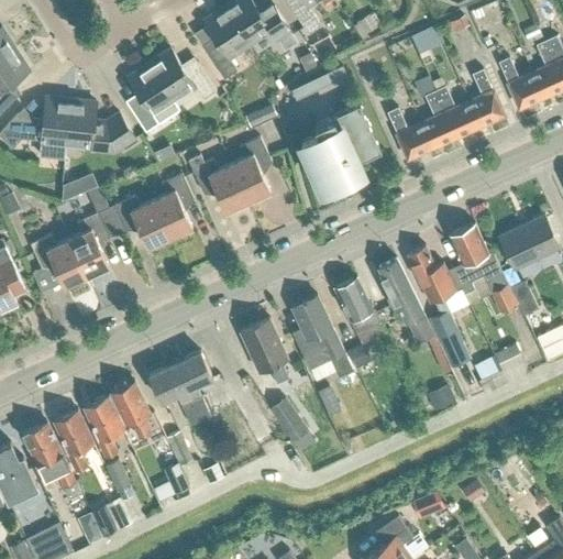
[(33,0),(12,0),(17,9),(34,2),(33,0)]
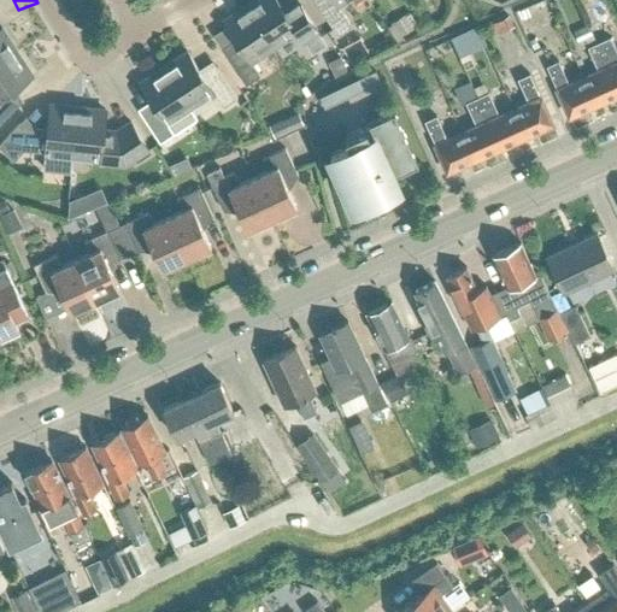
[(285,15),(275,0),(258,0),(247,7),(274,48),(297,34),(311,56),(325,47),(300,7),(289,15),(285,15)]
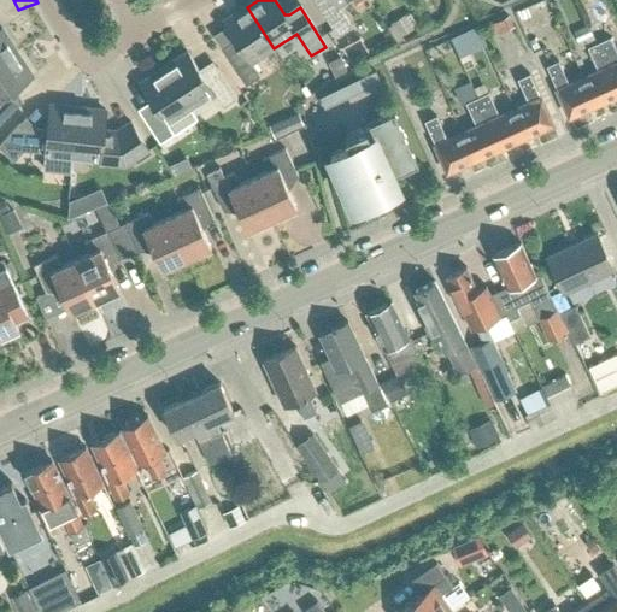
[(312,0),(338,39),(352,29),(338,7),(348,0),(312,0)]
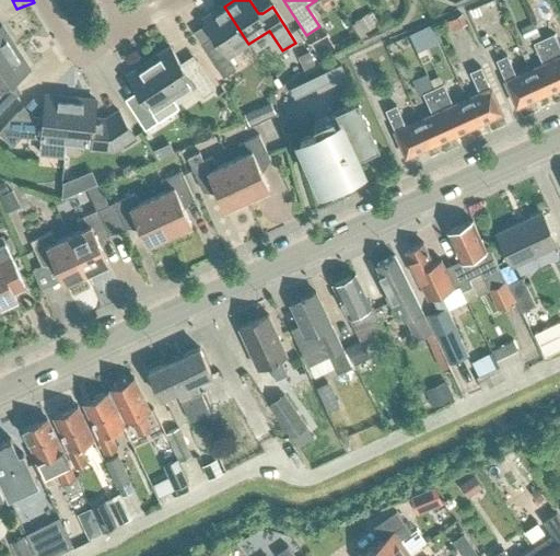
[(224,7),(202,21),(216,41),(214,45),(205,51),(223,79),(235,71),(228,58),(248,44),(224,7)]
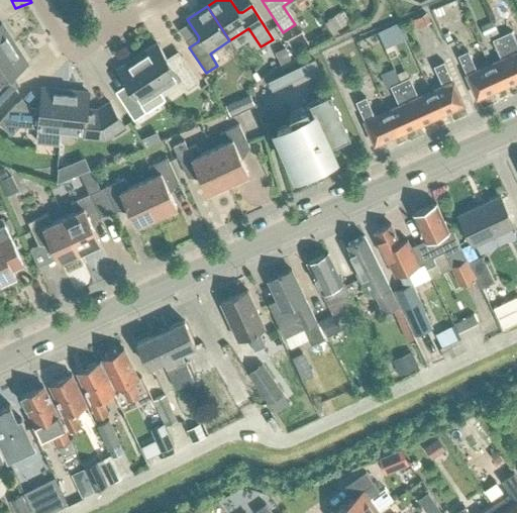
[(334,33),(345,26),(338,14),(326,21),(334,33)]
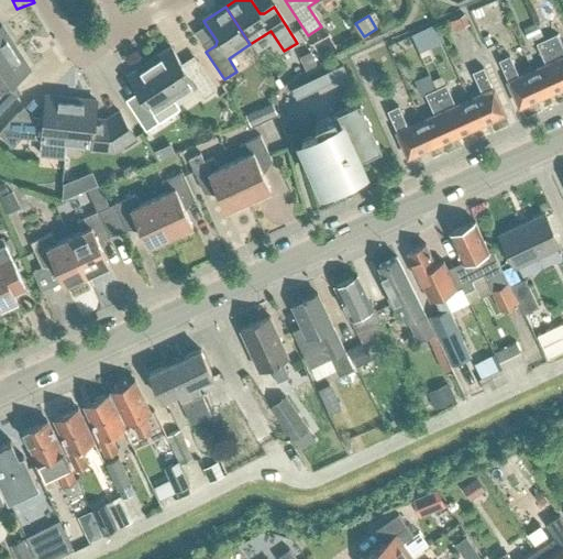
[(467,26),(464,18),(448,24),(452,33),(467,26)]
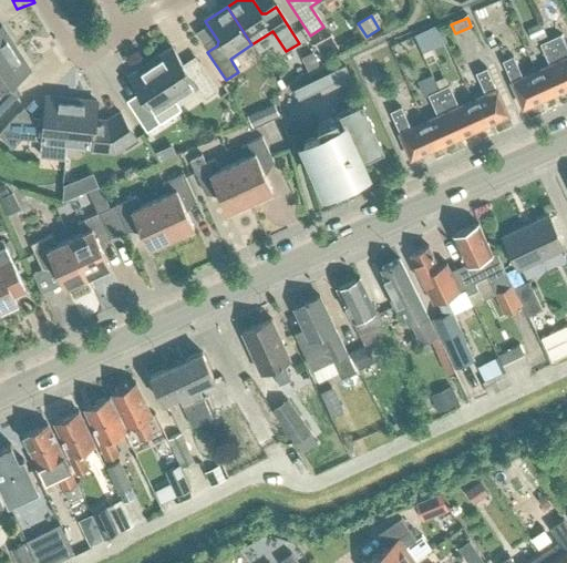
[(526,32),(532,43),(545,37),(539,26),(526,32)]
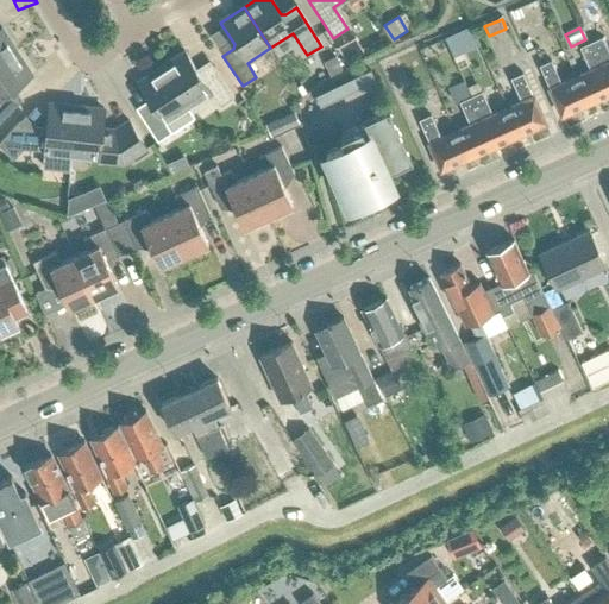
[(465,31),(446,39),(454,58),(478,48),(470,29),(465,31)]
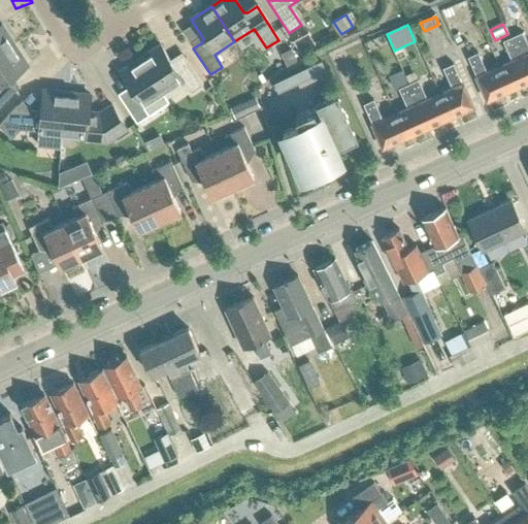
[(0,56),(14,46),(1,27),(0,27),(0,56)]
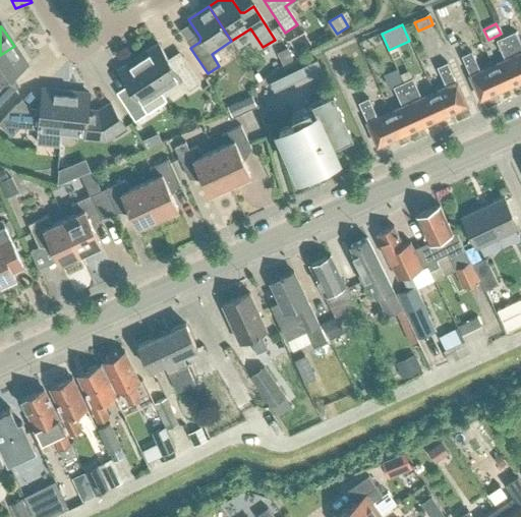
[(520,47),(515,34),(505,38),(520,72),(520,47)]
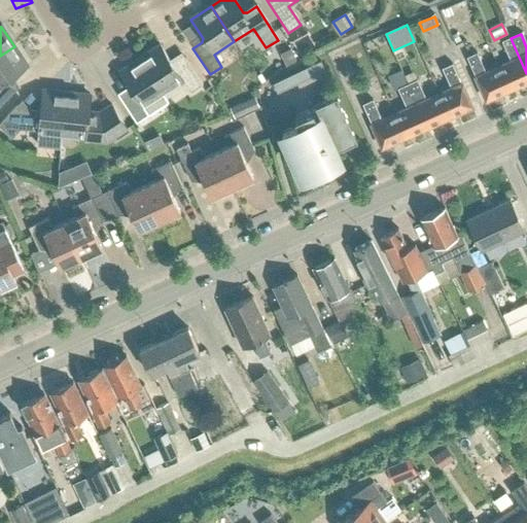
[(301,37),(287,44),(293,57),(307,50),(301,37)]
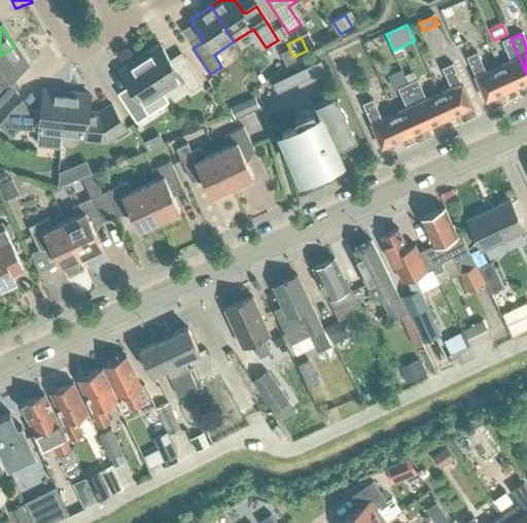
[(526,82),(526,73),(511,38),(501,42),(511,63),(497,69),(507,92),(526,82)]
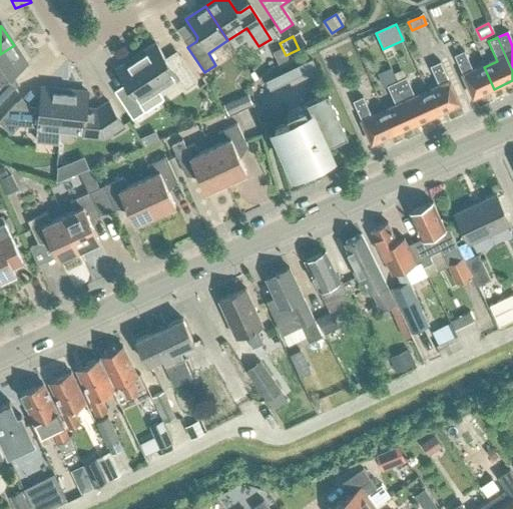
[(0,54),(0,104),(14,90),(5,82),(8,77),(26,65),(14,45),(0,54)]
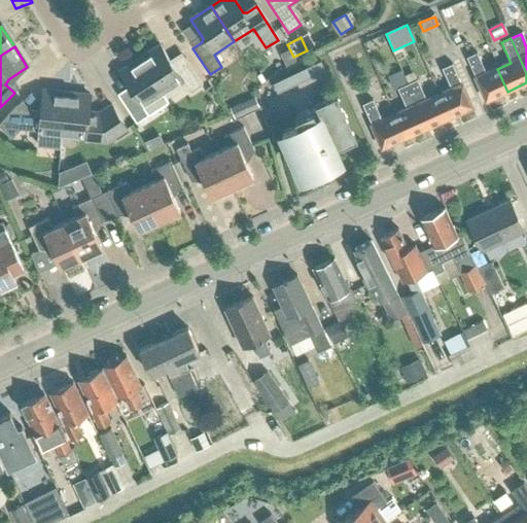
[(160,46),(139,60),(163,95),(182,82),(190,94),(203,85),(185,60),(176,66),(172,65),(160,46)]
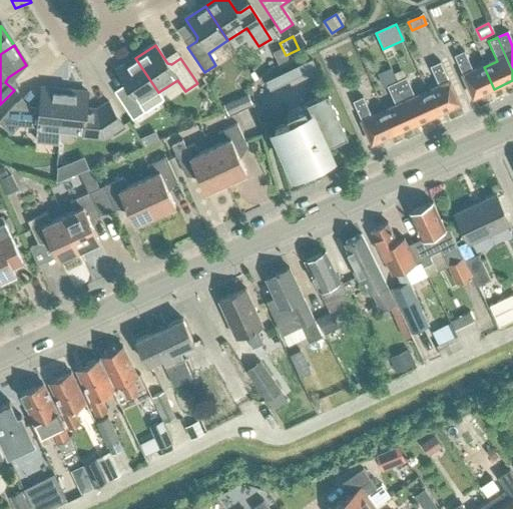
[(282,49),(272,54),(278,66),(288,61),(282,49)]
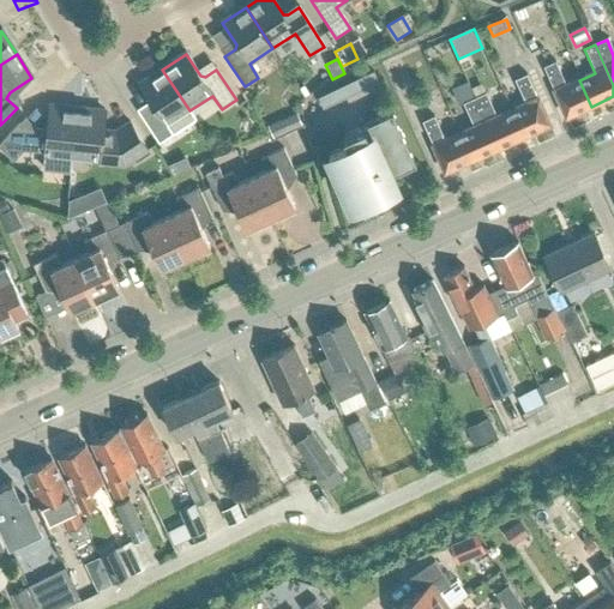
[(591,107),(579,80),(565,86),(555,64),(543,68),(554,91),(553,92),(565,119),(591,107)]
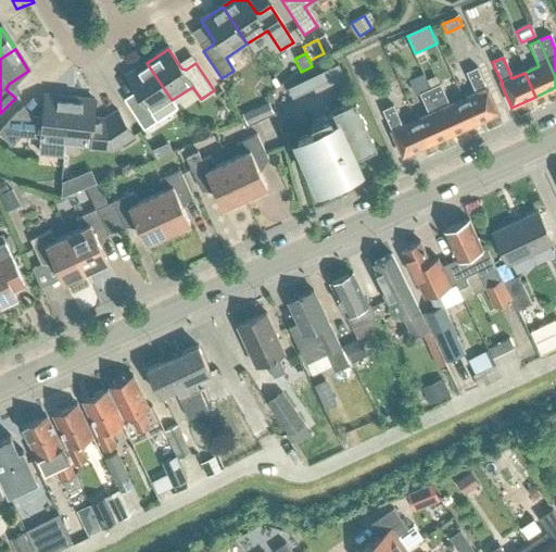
[(139,97),(138,100),(128,107),(143,130),(156,123),(177,109),(172,100),(147,63),(126,76),(139,97)]
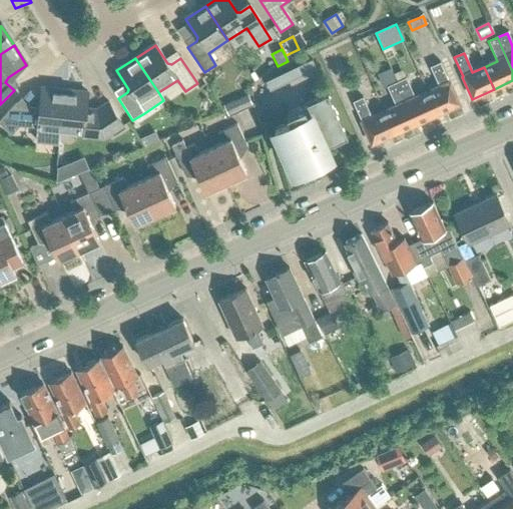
[(266,82),(270,91),(315,70),(311,61),(266,82)]
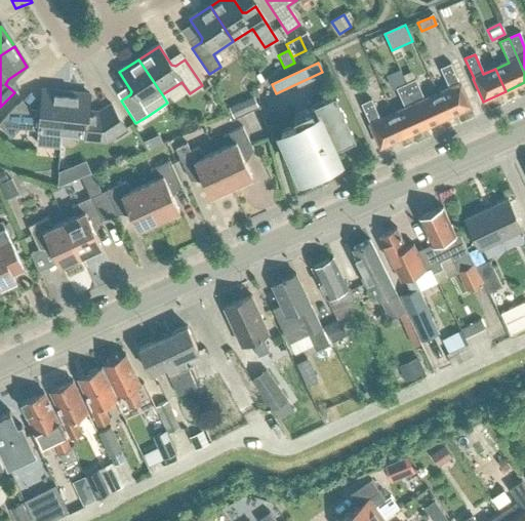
[(437,95),(447,118),(470,108),(459,85),(450,65),(440,70),(449,89),(437,95)]
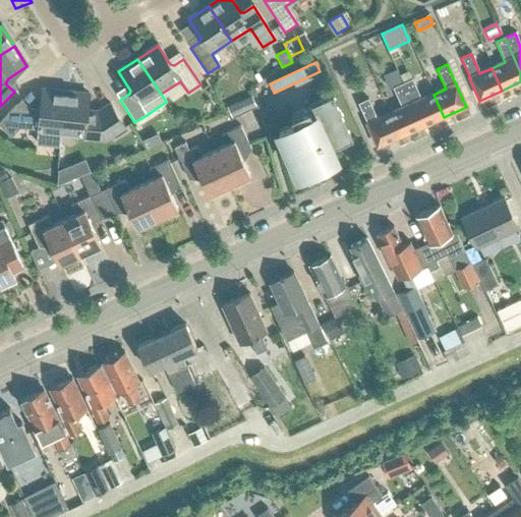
[(412,80),(402,84),(421,127),(444,117),(433,95),(420,100),(412,80)]
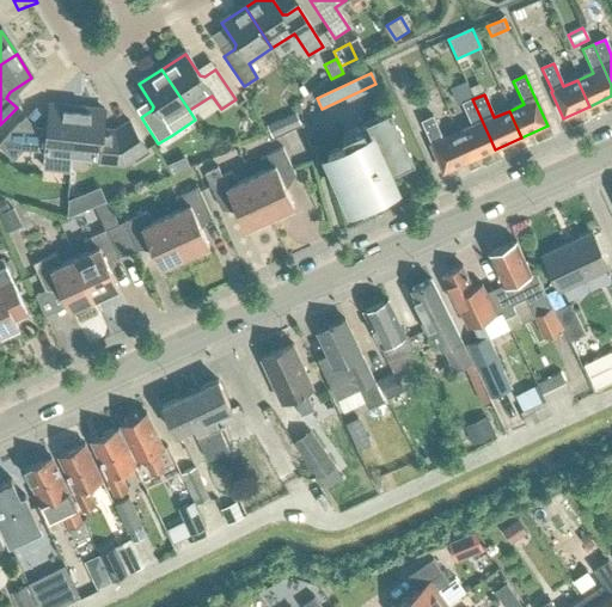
[(495,149),(472,99),(461,104),(472,128),(457,135),(469,161),(495,149)]
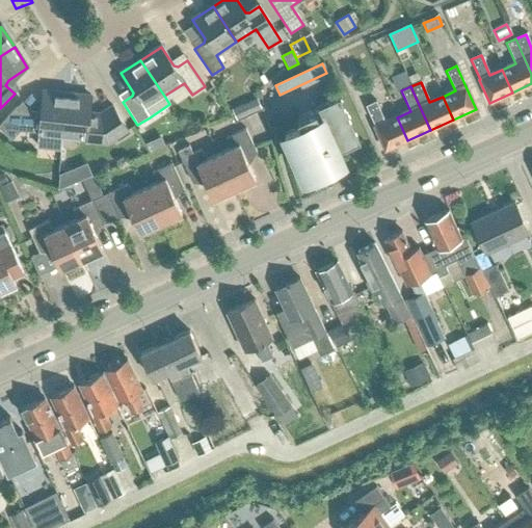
[(17,108),(0,126),(0,130),(11,141),(21,132),(38,134),(36,148),(61,151),(62,137),(67,95),(43,93),(41,114),(36,116),(25,116),(17,108)]
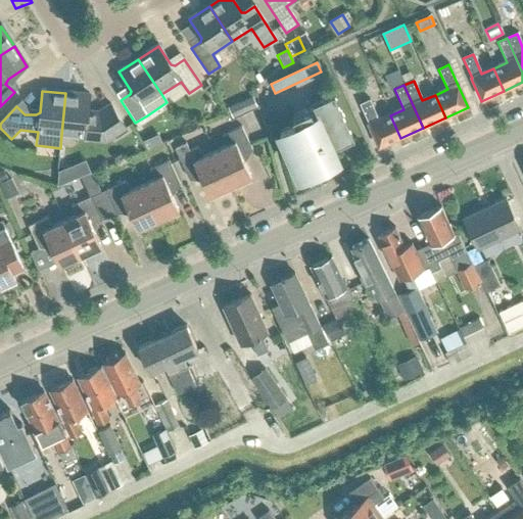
[(65,93),(61,135),(83,137),(83,142),(105,144),(114,138),(115,139),(128,132),(110,105),(109,103),(98,111),(88,110),(90,96),(65,93)]
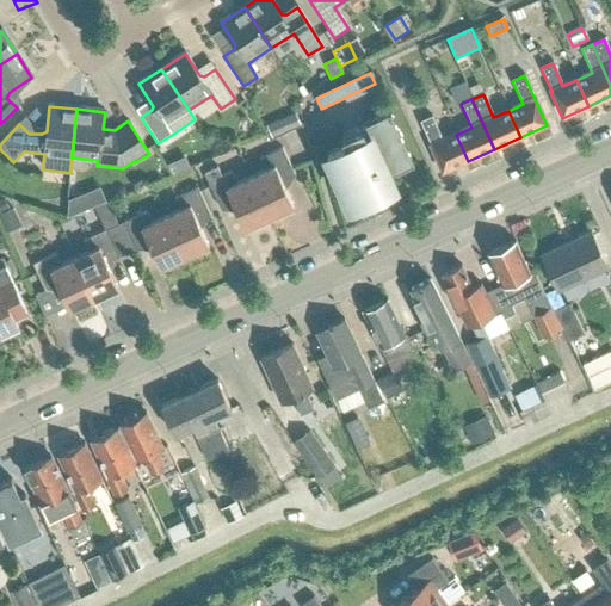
[(345,147),(327,155),(350,206),(393,187),(388,175),(413,165),(389,113),(343,135),(344,136),(341,137),(345,147)]
